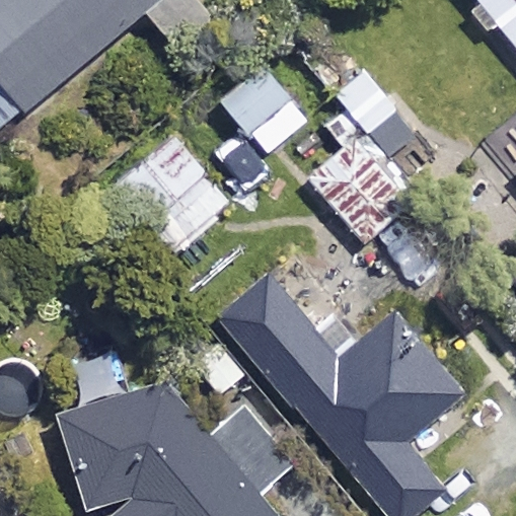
[(0,0),(0,83),(21,112),(147,12),(176,49),(213,19),(198,0),(0,0)]
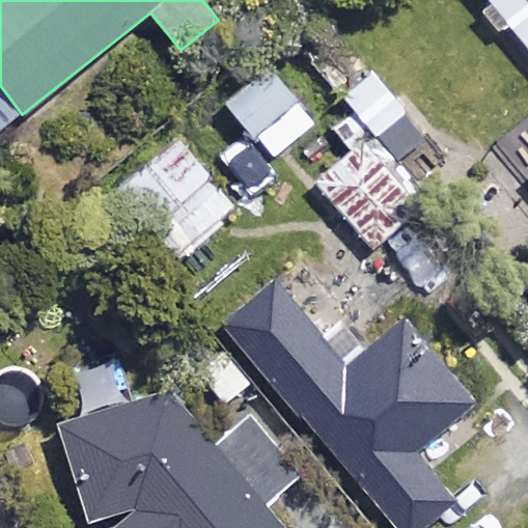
[(527,0),(490,0),(527,47),(527,0)]
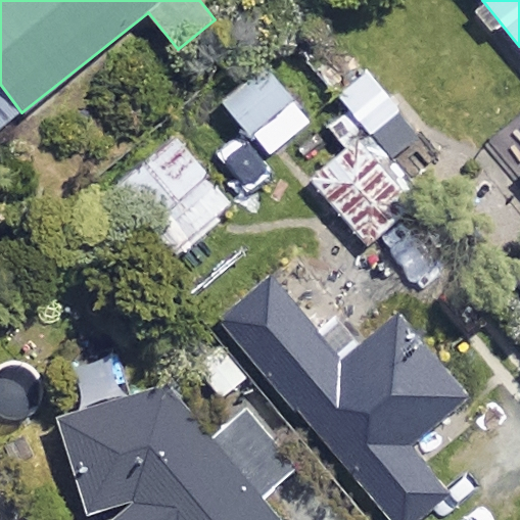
[(336,97),(386,155),(417,128),(392,99),(414,81),(388,51),(336,97)]
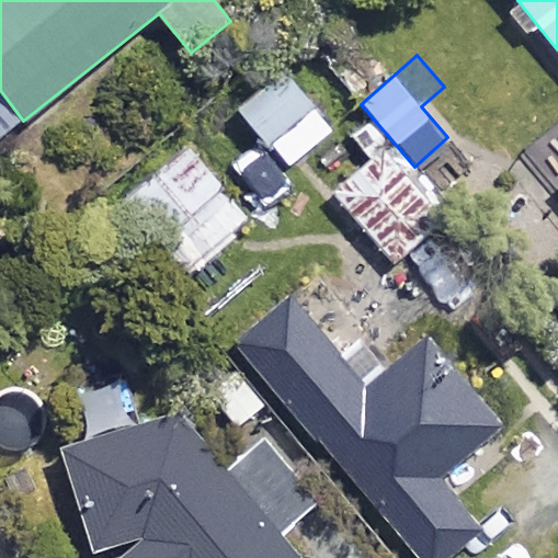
[(332,97),(299,57),(217,128),(250,167),(332,97)]
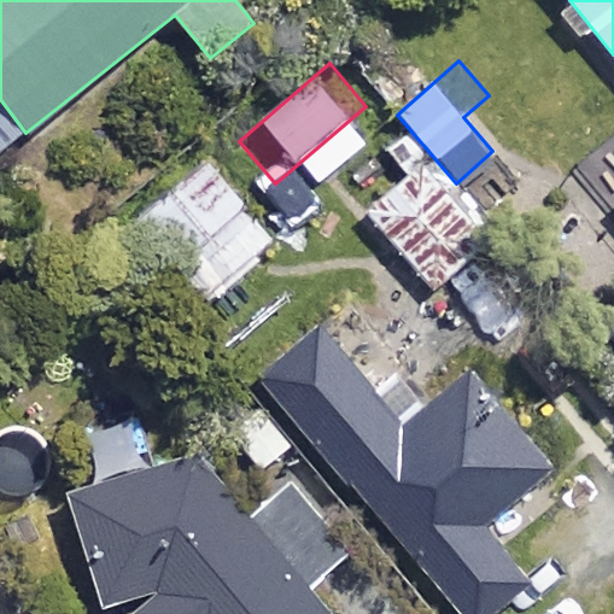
[(0,152),(25,133),(0,99),(0,152)]
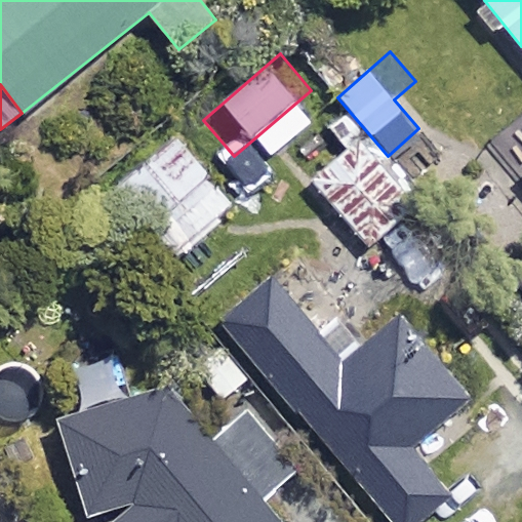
[(420,204),(364,136),(315,177),(371,244),(420,204)]
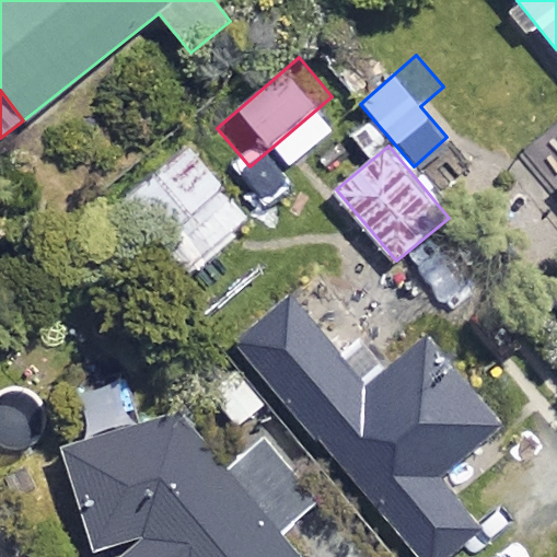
[(250,222),(182,149),(119,208),(186,280),(250,222)]
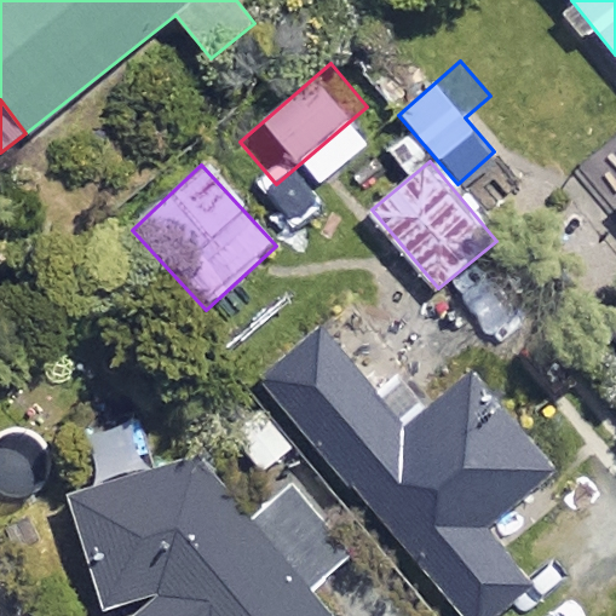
[(615,309),(599,322),(615,344),(615,309)]
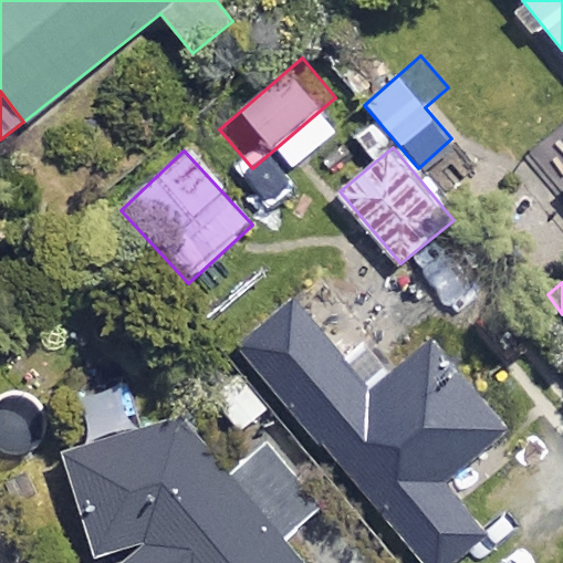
[(341,366),(291,303),(236,346),(315,446),(323,439),(421,562),(451,562),(487,535),(445,481),(503,435),(431,343),(388,376),(365,347),(341,366)]
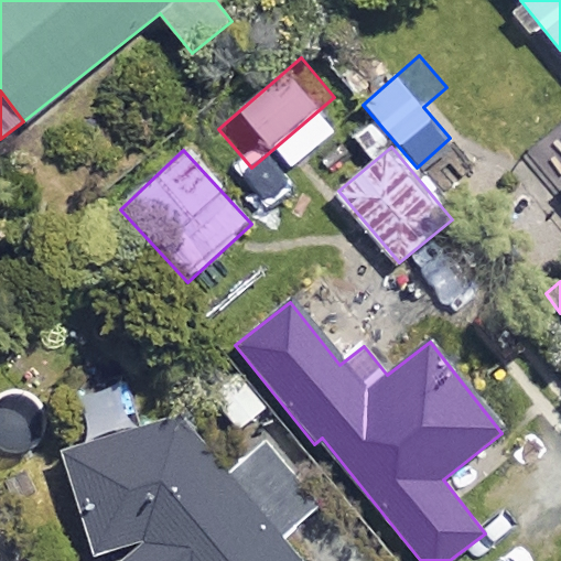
[(101,558),(118,552),(121,558),(118,560),(304,560),(182,413),(68,449),(101,558)]
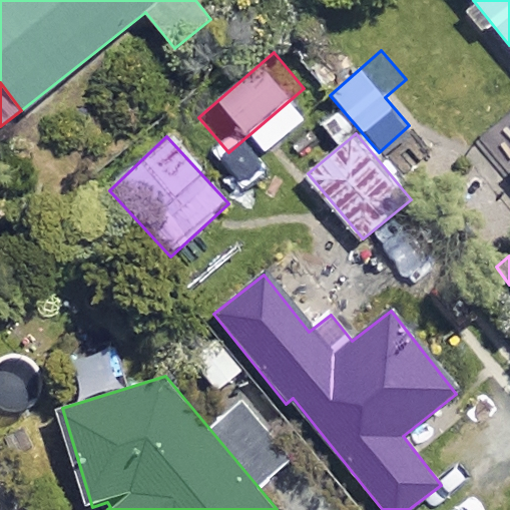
All buildings are outlined.
